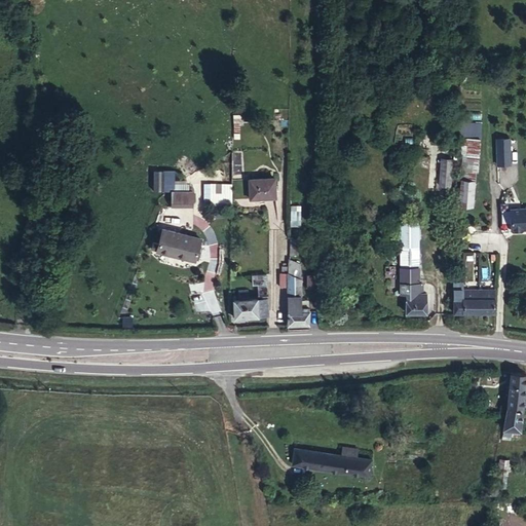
[(478,173),(480,139),(465,138),(464,172),(478,173)]
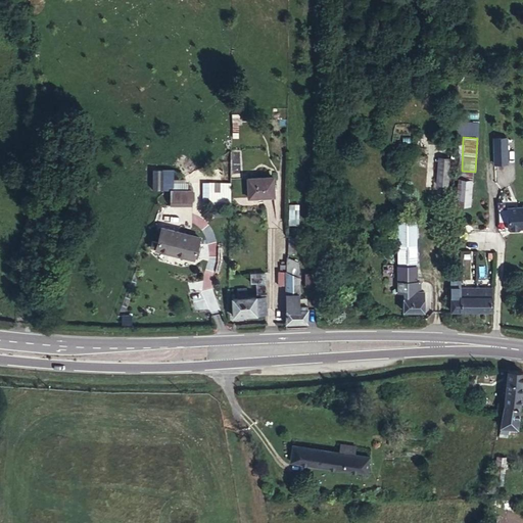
[(509,164),(508,137),(492,137),(493,164),(509,164)]
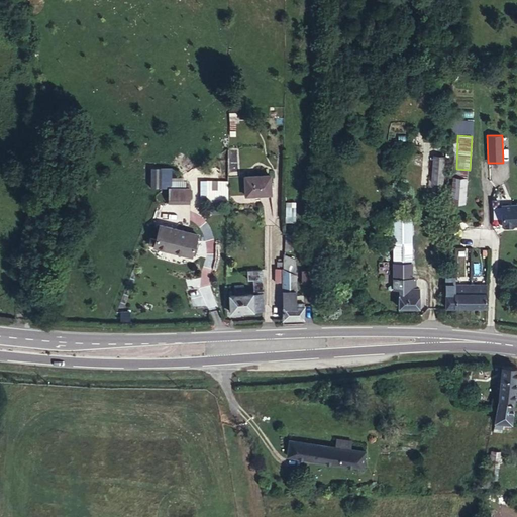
[(432,182),(442,183),(444,158),(434,157),(432,182)]
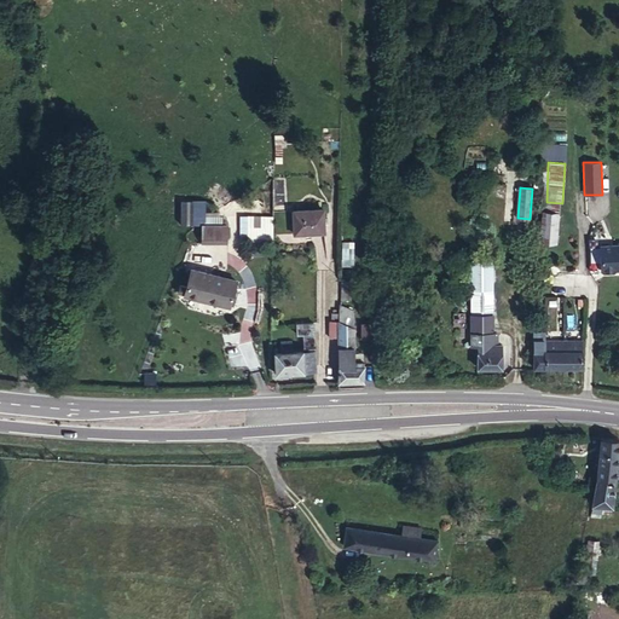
[(204,201),(181,201),(180,224),(204,224),(204,201)]
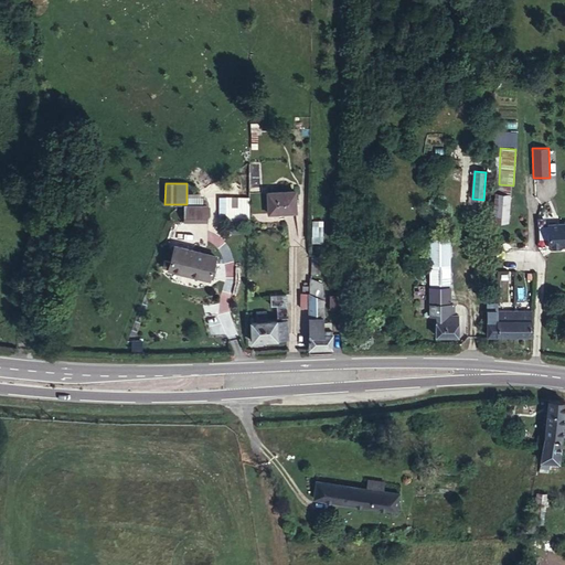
[(295,191),(268,192),(269,213),(296,212),(295,191)]
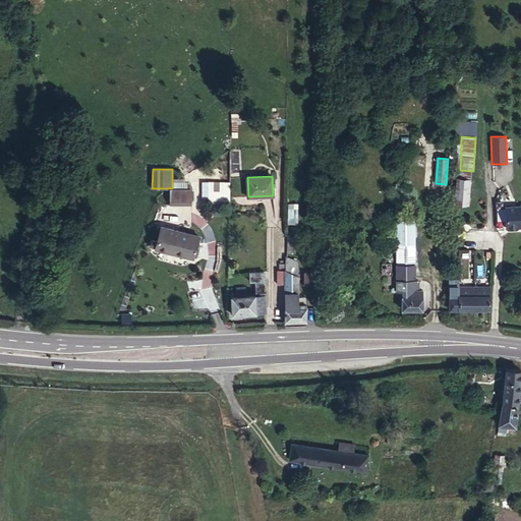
[(455,204),(468,204),(470,179),(457,178),(455,204)]
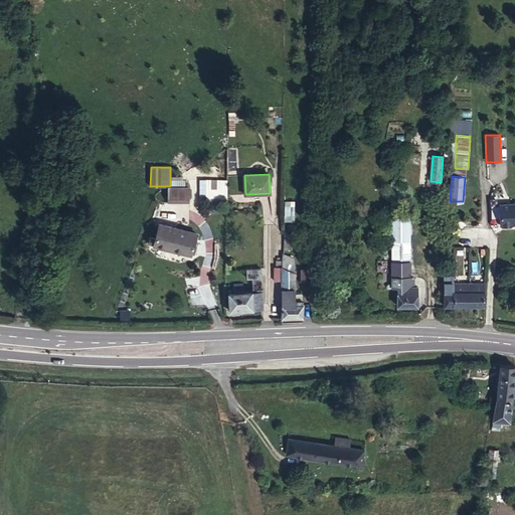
[(226,194),(226,179),(205,179),(205,194),(226,194)]
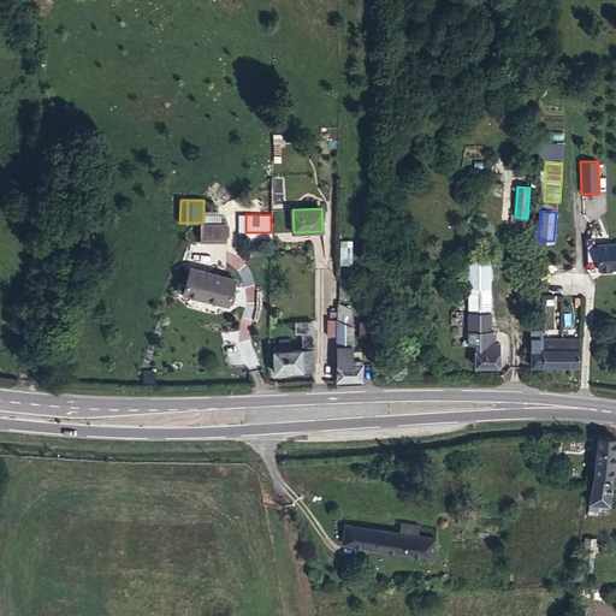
[(201,242),(225,242),(226,224),(201,224),(201,242)]
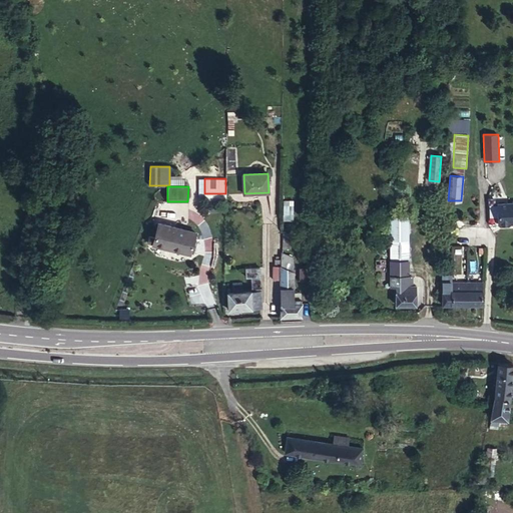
[(498,224),(512,224),(512,202),(498,202),(498,224)]
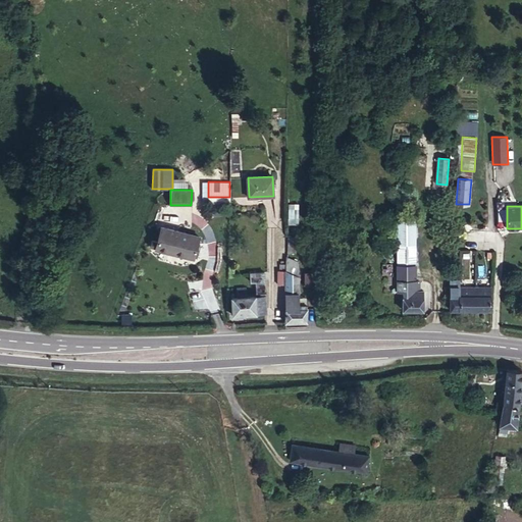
[(423,290),(419,290),(419,280),(416,280),(416,267),(415,267),(415,217),(397,217),(398,291),(403,291),(403,309),(423,310),(423,290)]
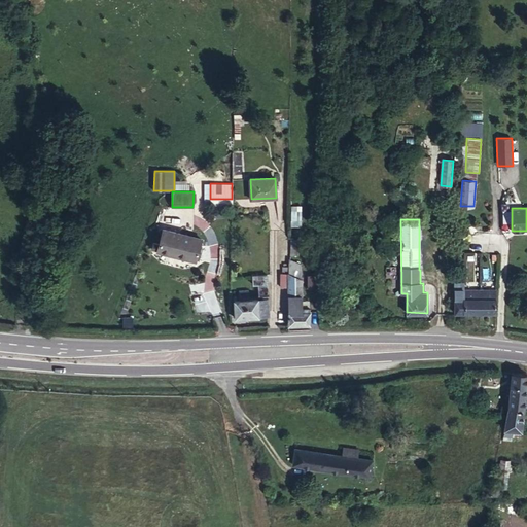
[(196,261),(202,239),(163,229),(159,244),(153,243),(151,248),(157,250),(156,251),(196,261)]
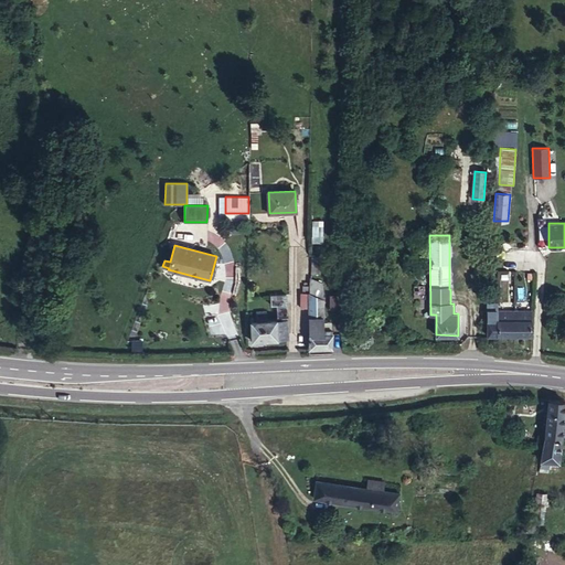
[(313,274),(319,273),(317,257),(310,258),(313,274)]
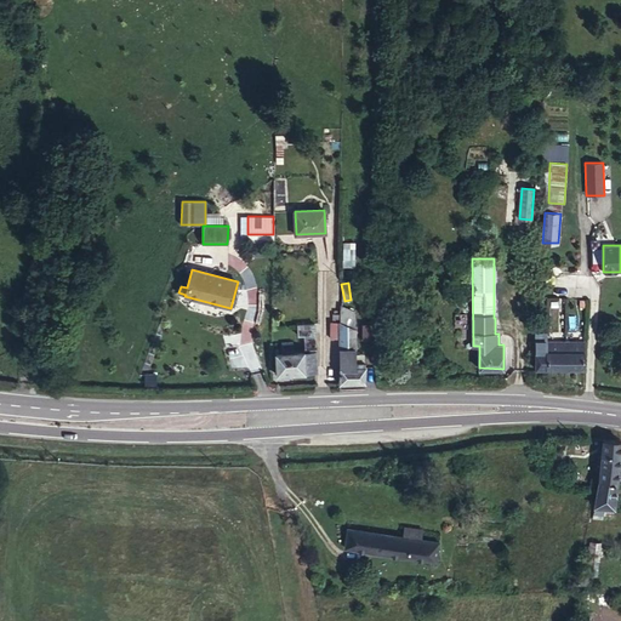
[(340,383),(365,382),(365,363),(355,363),(354,313),(341,307),(341,314),(340,339),(340,383)]
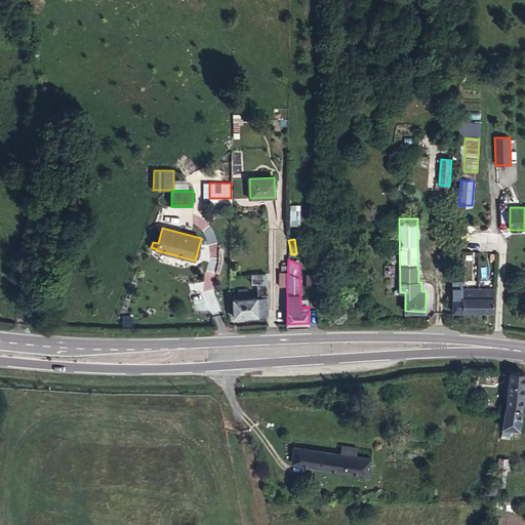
[(306,273),(305,286),(314,287),(315,274),(306,273)]
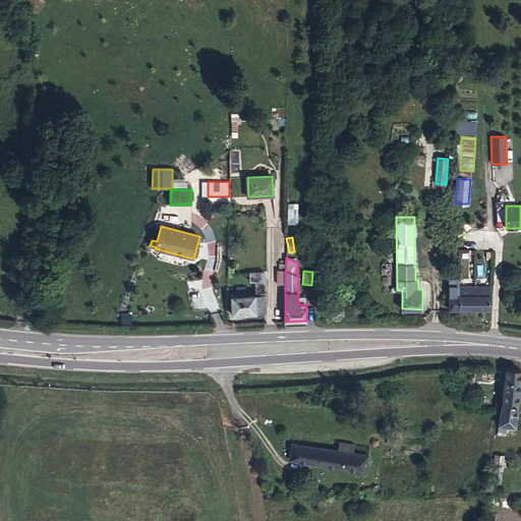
[(249,273),(250,295),(255,294),(255,280),(264,279),(264,272),(249,273)]
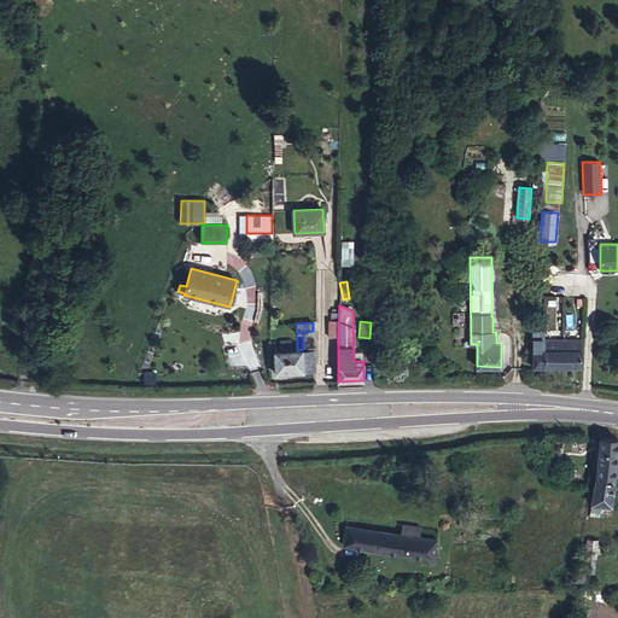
[(303,332),(303,349),(297,350),(292,350),(291,340),(280,342),(280,350),(278,351),(277,348),(274,348),(275,373),(315,371),(314,338),(313,331),(303,332)]
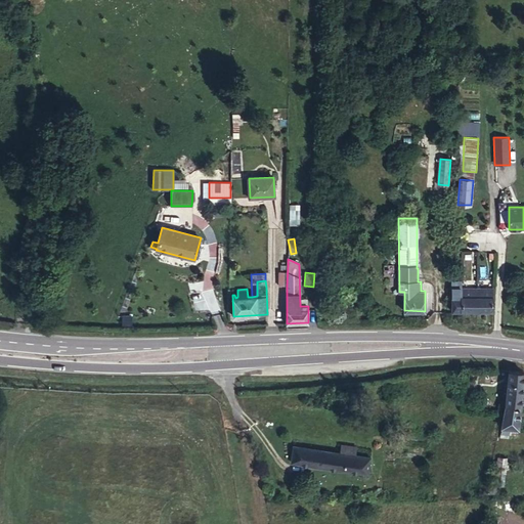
[(461,288),(461,281),(452,281),(452,311),(462,311),(461,288)]
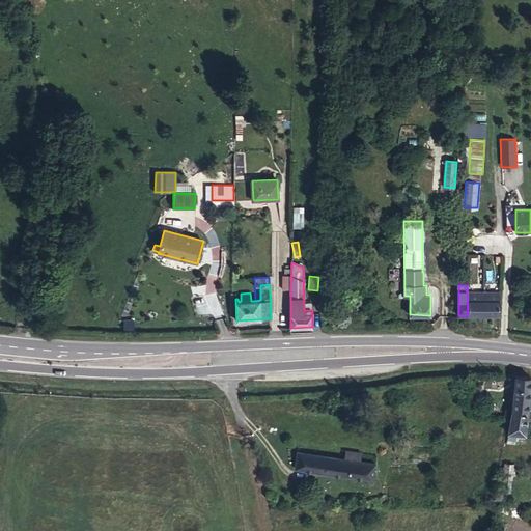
[(467,291),(468,315),(483,315),(483,291),(467,291)]
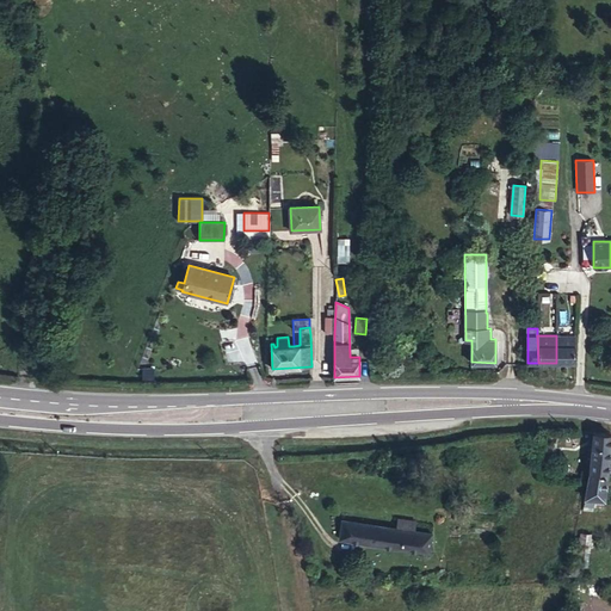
[(574,335),(556,335),(556,363),(574,362),(574,335)]
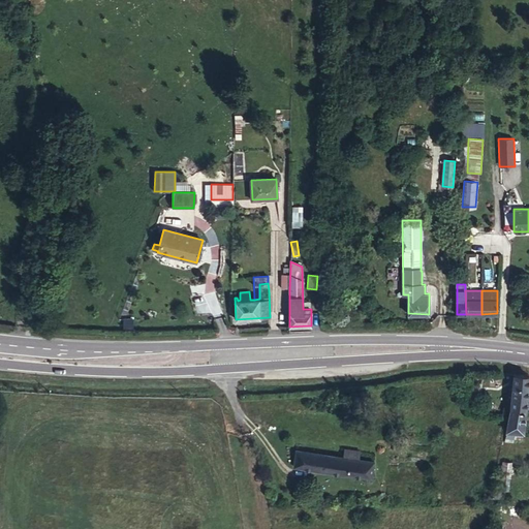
[(514,374),(510,409),(525,410),(525,408),(528,375),(514,374)]
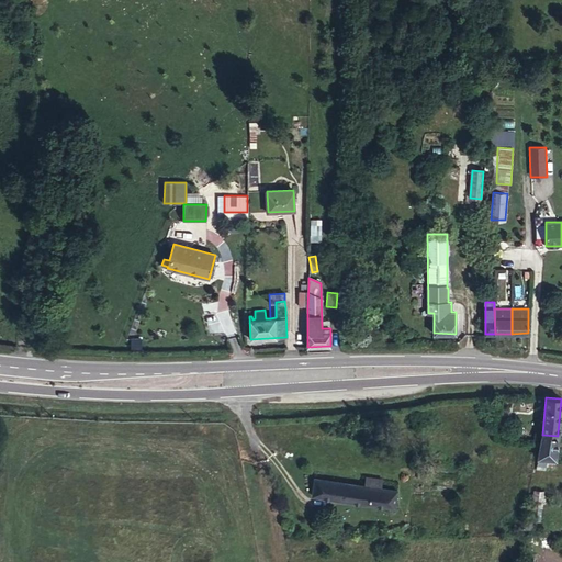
[(558,436),(542,435),(536,468),(546,469),(546,465),(554,467),(558,436)]
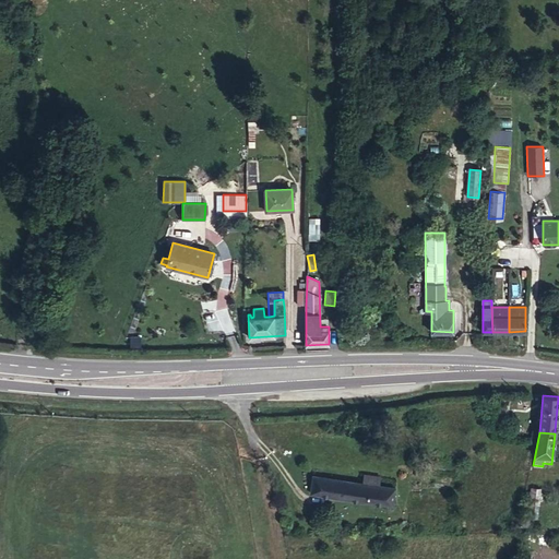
[(364,483),(322,477),(321,486),(329,487),(328,497),(392,506),(395,488),(379,485),(380,477),(365,475),(364,483)]
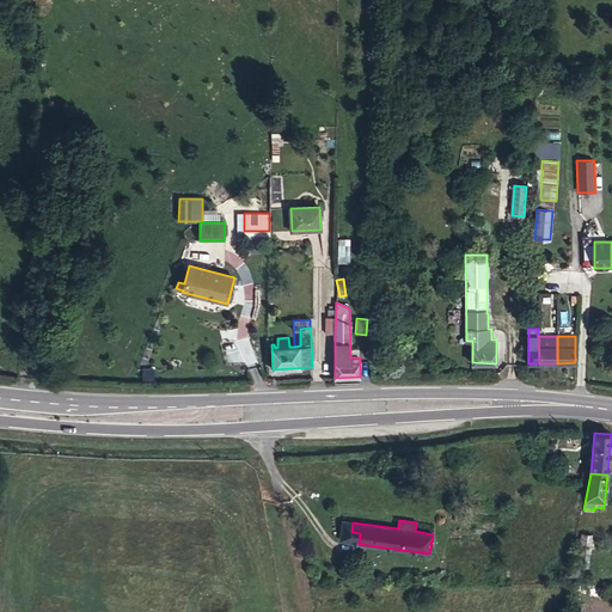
[(352,532),(353,522),(343,521),(341,540),(359,544),(360,533),(352,532)]
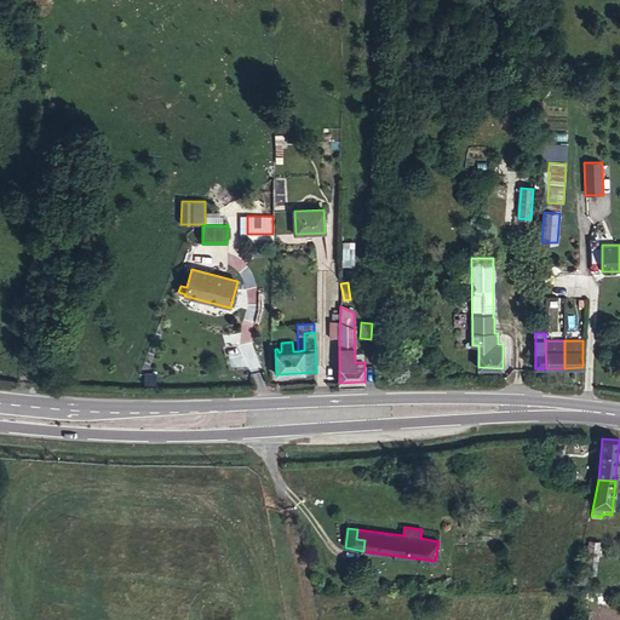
[(600,541),(590,540),(586,573),(596,574),(600,541)]
